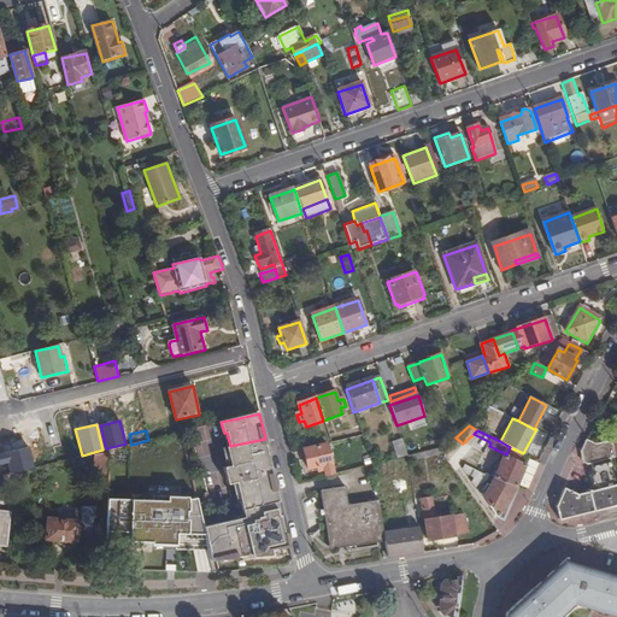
[(285,528),(272,475),(262,476),(260,469),(271,466),(265,439),(230,446),(227,447),(231,465),(225,466),(229,483),(236,482),(245,517),(204,527),(209,548),(210,553),(211,559),(212,559),(231,554),(233,559),(251,554),(252,558),(272,557),(270,550),(288,546),(286,532),(285,528)]
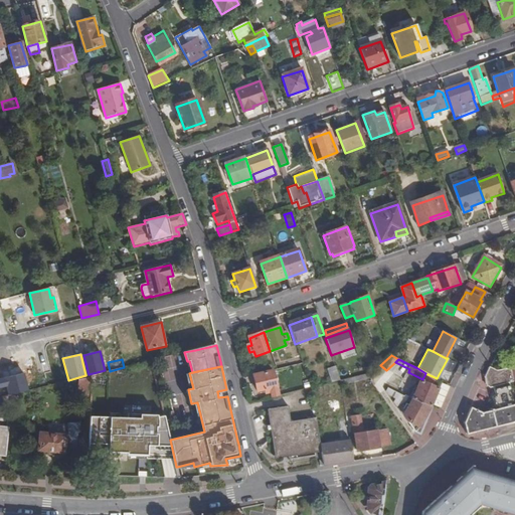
[(335,367),(328,370),(332,383),(340,381),(335,367)]
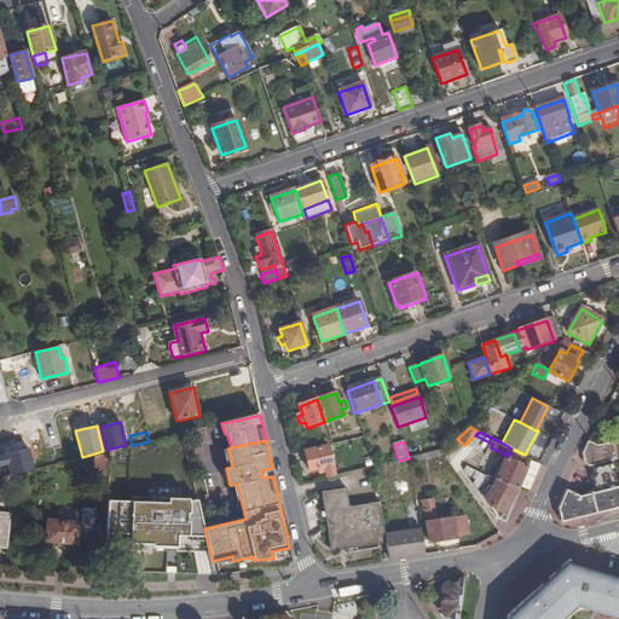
[(600,445),(588,445),(582,455),(589,464),(590,462),(596,461),(600,460),(601,466),(597,467),(599,473),(595,474),(596,478),(593,479),(593,481),(590,481),(594,493),(582,496),(570,490),(560,509),(563,521),(589,513),(590,513),(618,505),(618,484),(618,485),(612,461),(618,458),(613,443),(600,445)]
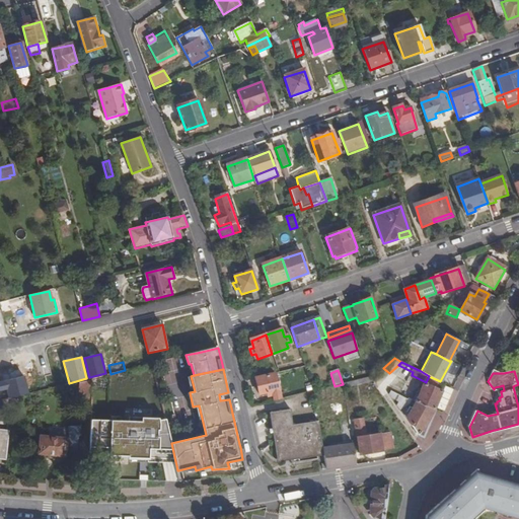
[(274,374),(254,378),(260,395),(267,393),(269,397),(274,396),(275,401),(281,399),(274,374)]
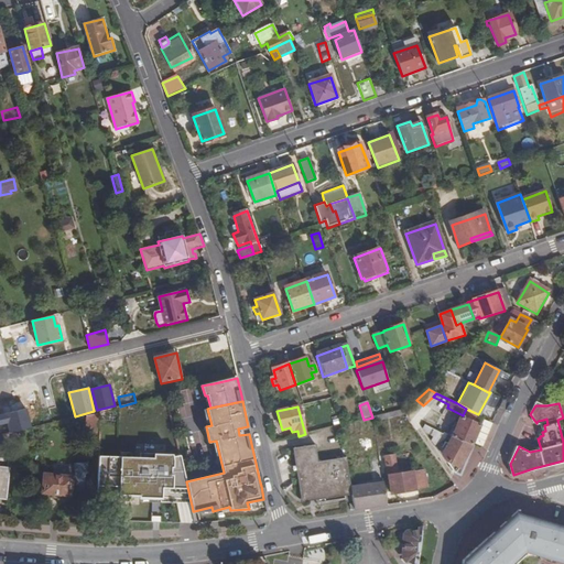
[(31,426),(26,409),(0,414),(0,420),(1,425),(10,423),(12,432),(31,426)]
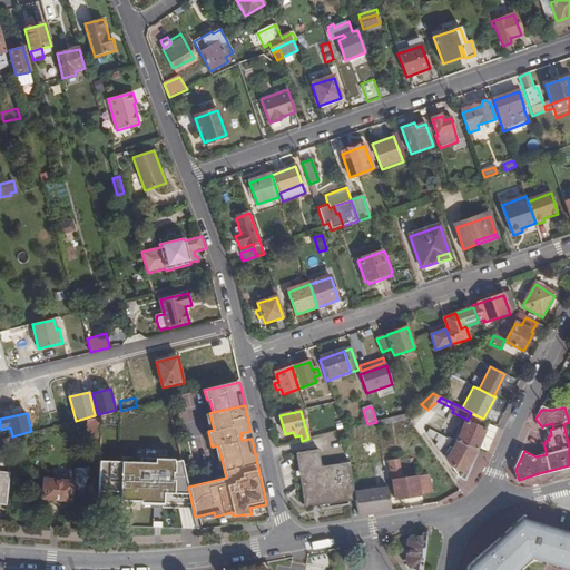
[(483,419),(471,413),(468,420),(462,432),(461,434),(457,432),(454,432),(452,436),(459,440),(477,449),(489,421),(483,419)]
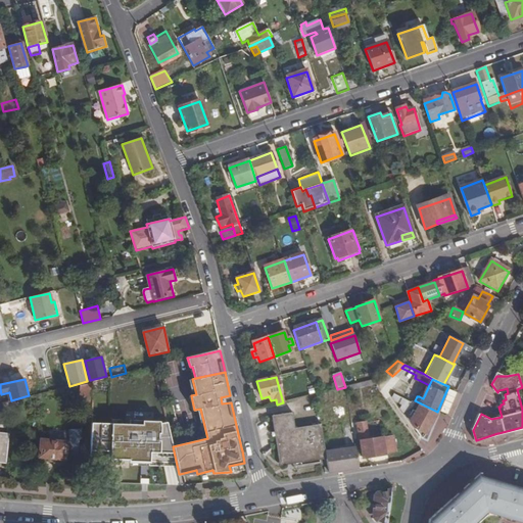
[(82,385),(81,399),(91,399),(92,383),(82,385)]
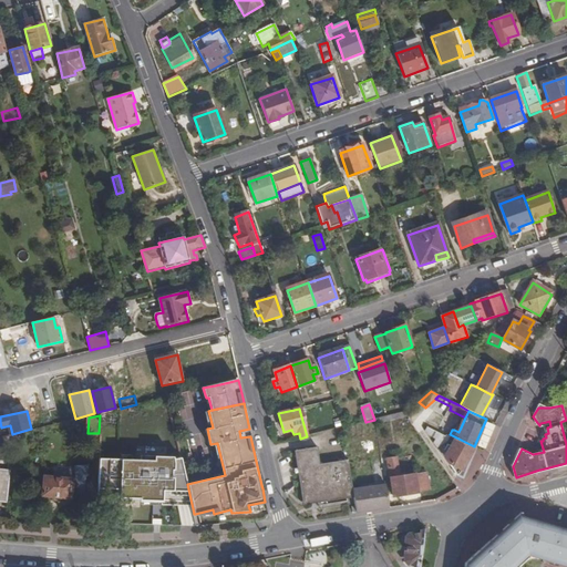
[(420,420),(418,424),(445,436),(446,432),(450,426),(439,421),(439,422),(435,428),(429,424),(428,423),(428,424),(420,420)]
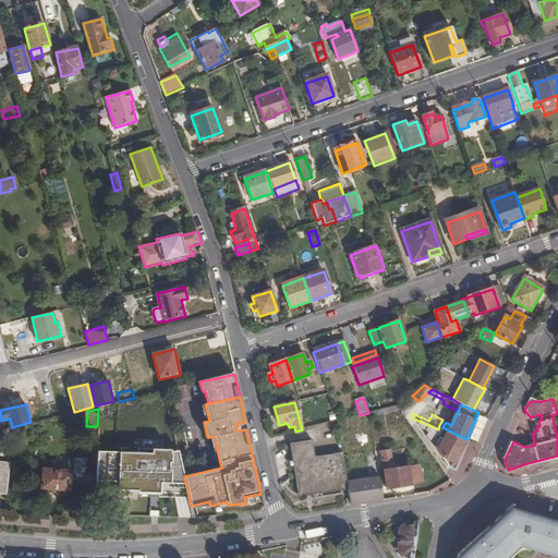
[(448,433),(449,431),(443,427),(439,425),(438,429),(411,417),(415,420),(440,433),(446,436),(448,433)]
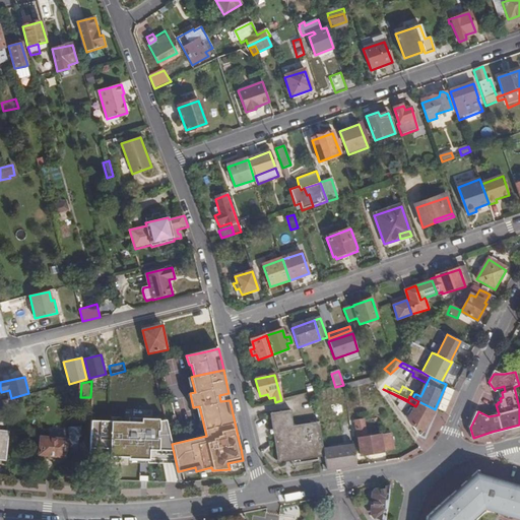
[(410,403),(387,391),(393,396),(402,401),(398,404),(402,410),(410,403)]
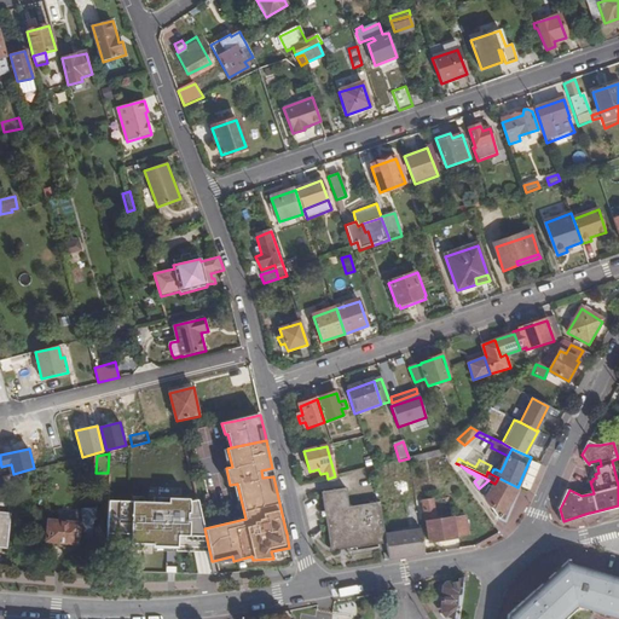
[(272,469),(272,468),(261,470),(262,478),(273,476),(273,473),(272,469)]
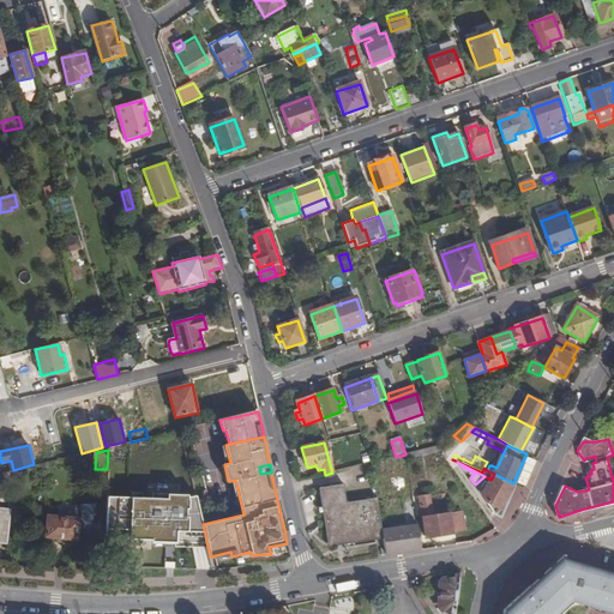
[(4,474),(7,487),(20,483),(22,469),(4,474)]
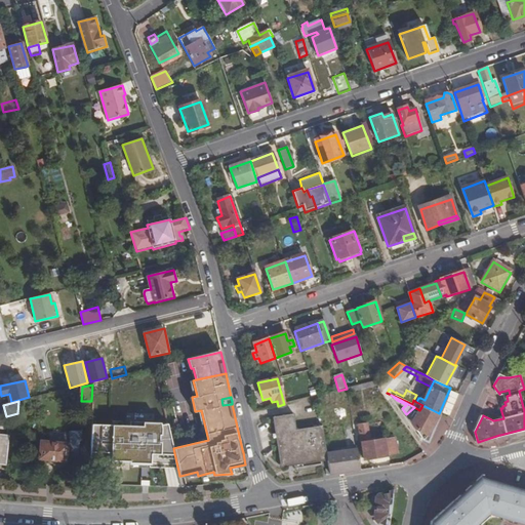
[(439,413),(422,405),(421,407),(425,408),(422,411),(437,418),(439,413)]
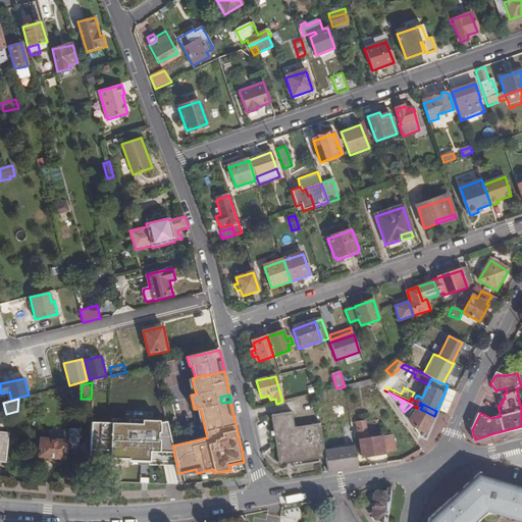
[(420,409),(417,408),(409,420),(419,437),(425,439),(429,429),(434,416),(420,409)]
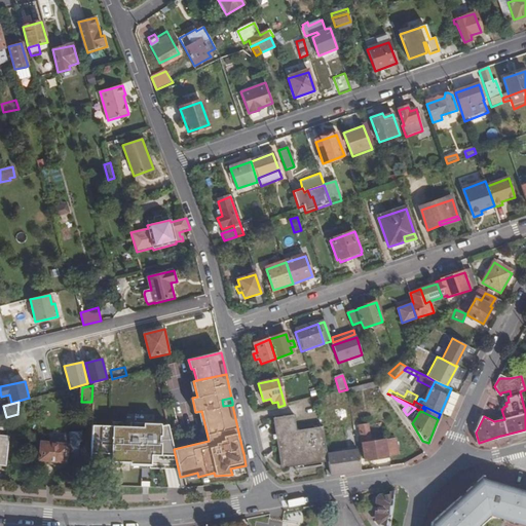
[(294,415),(289,416),(297,466),(328,462),(327,456),(323,427),(296,430),(294,415)]
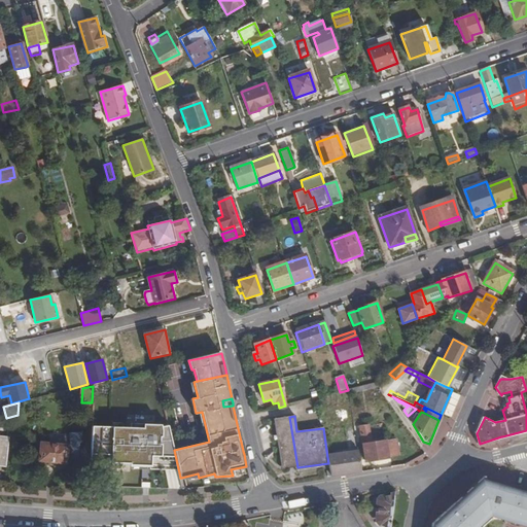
[(289,417),(274,419),(277,441),(281,465),(290,464),(293,464),(293,468),(297,467),(289,417)]
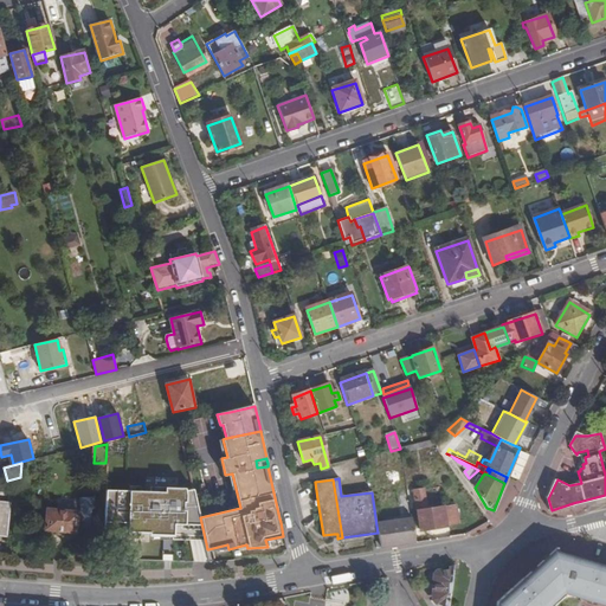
[(162,533),(163,488),(150,488),(150,491),(107,490),(105,520),(124,520),(124,532),(162,533)]
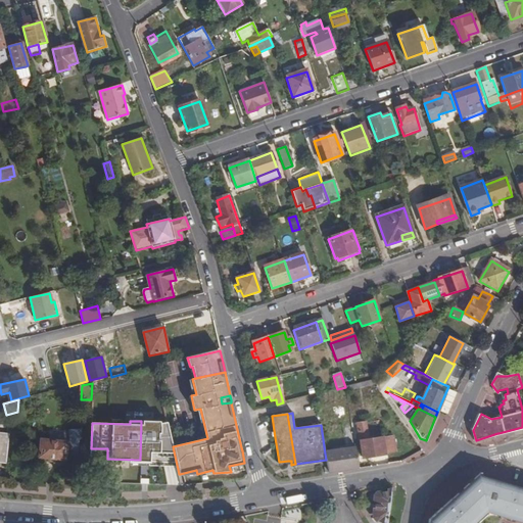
[(159,422),(141,421),(140,460),(148,460),(148,464),(171,465),(177,465),(173,446),(167,422),(159,424),(159,422)]
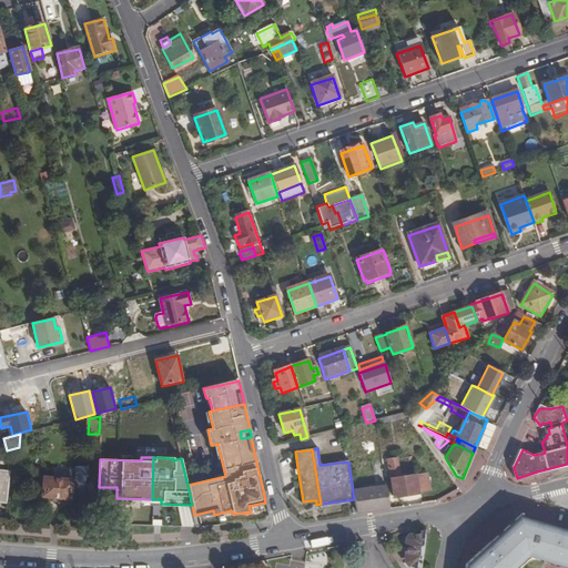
[(397,458),(387,459),(394,497),(411,495),(417,494),(415,476),(401,477),(397,458)]
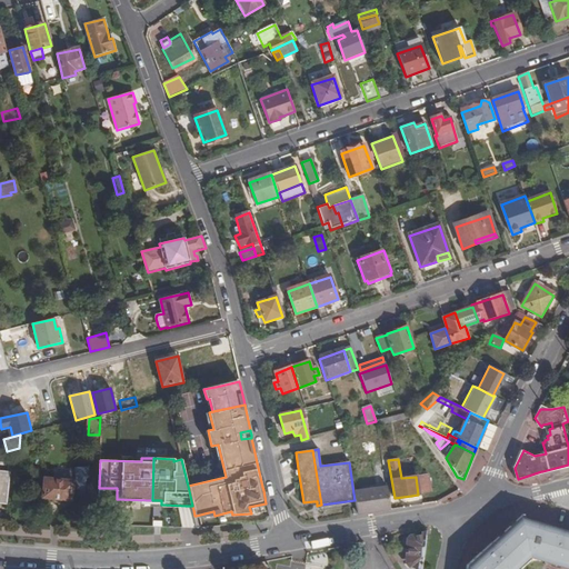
[(73,482),(72,490),(77,491),(78,497),(91,496),(90,485),(92,485),(93,469),(88,468),(88,467),(75,469),(76,483),(73,482)]
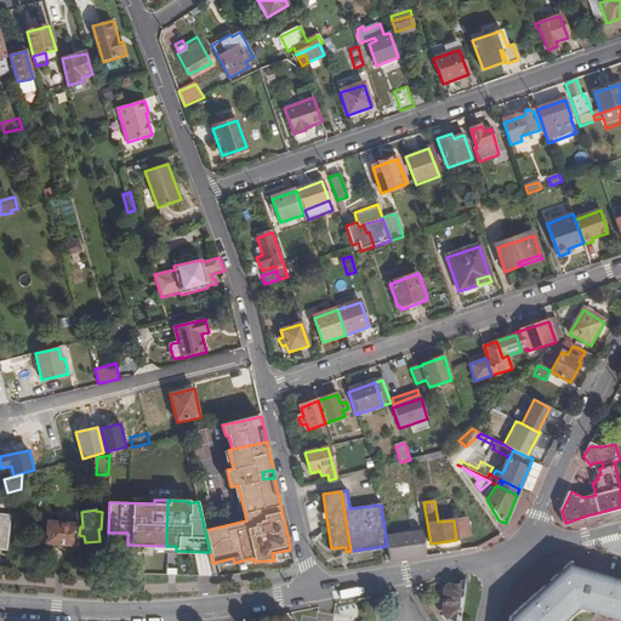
[(468,518),(454,520),(456,540),(471,537),(468,518)]
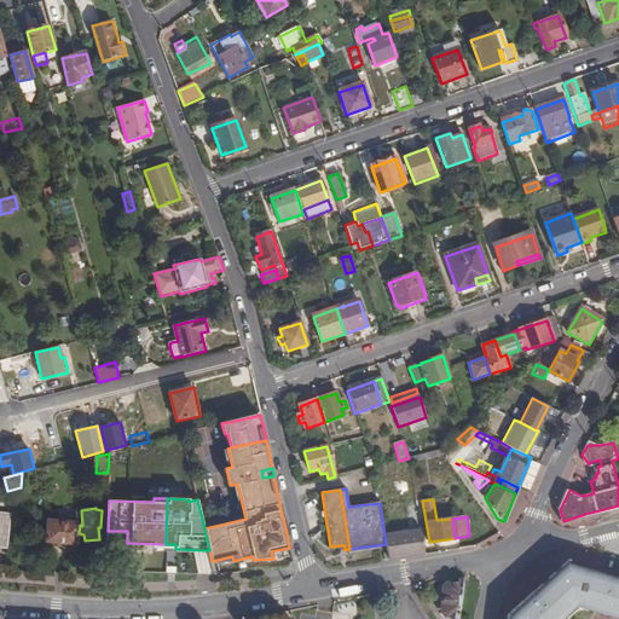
[(48,520),(47,542),(77,544),(79,533),(80,525),(80,524),(48,520)]
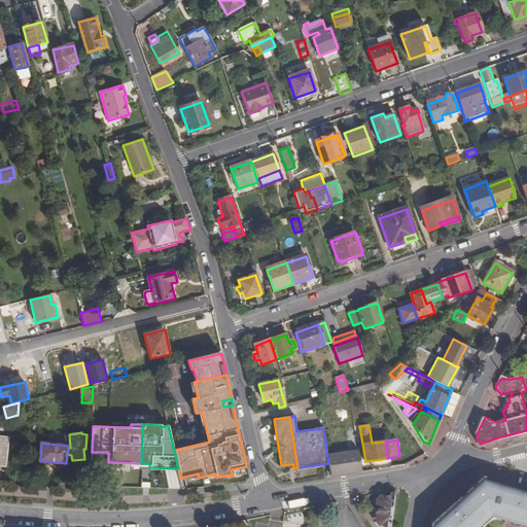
[(358,453),(327,457),(328,463),(329,471),(330,475),(330,477),(361,472),(358,453)]
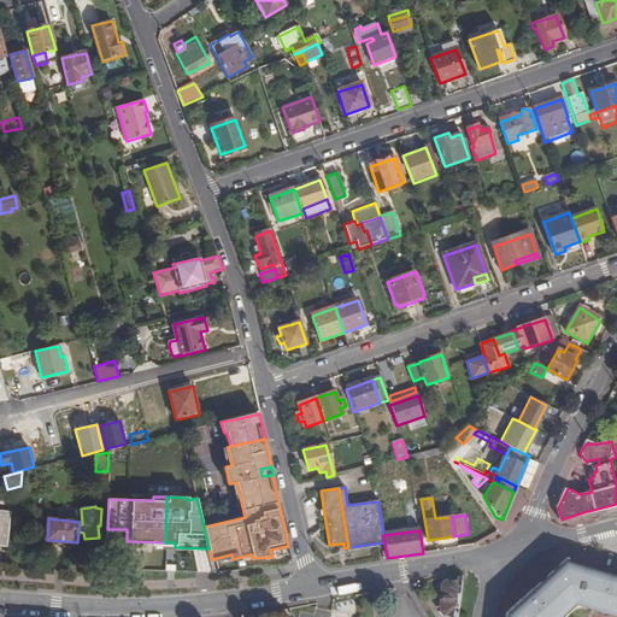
[(616,577),(562,562),(526,594),(521,600),(521,604),(519,606),(517,607),(515,605),(506,613),(505,616),(564,616),(577,605),(616,616),(616,577)]
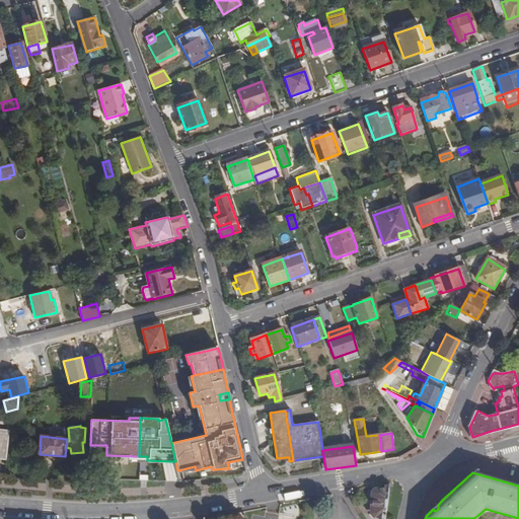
[(369,503),(368,513),(383,515),(385,501),(387,486),(371,489),(369,503)]
